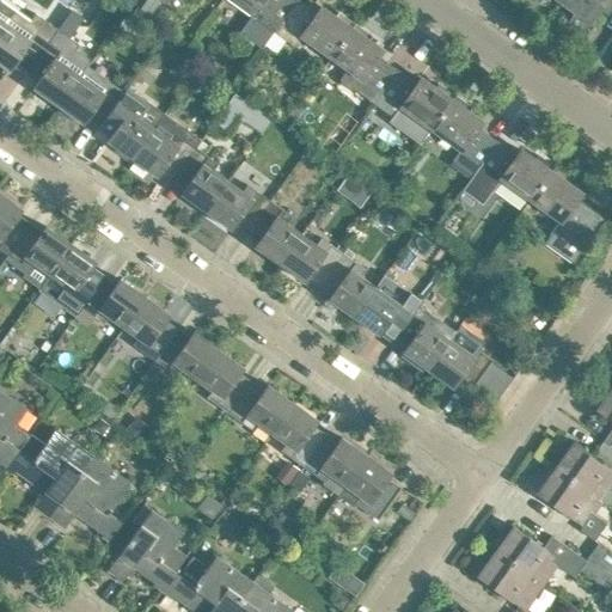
[(0,0),(0,31),(7,23),(14,11),(1,1),(1,0),(0,0)]
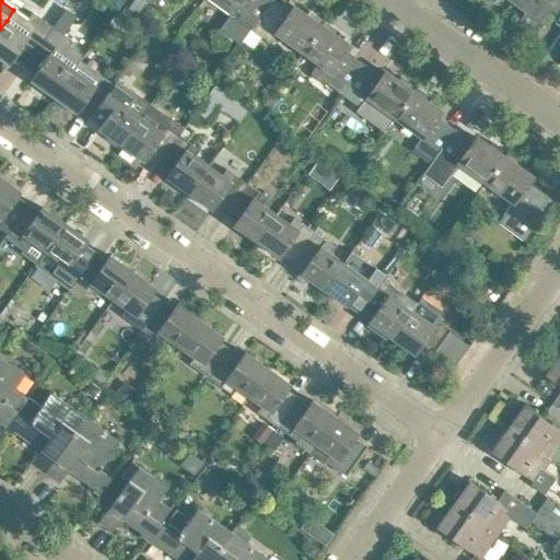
[(208,0),(232,18),(222,32),(241,45),(251,31),(270,2),(266,0),(208,0)]
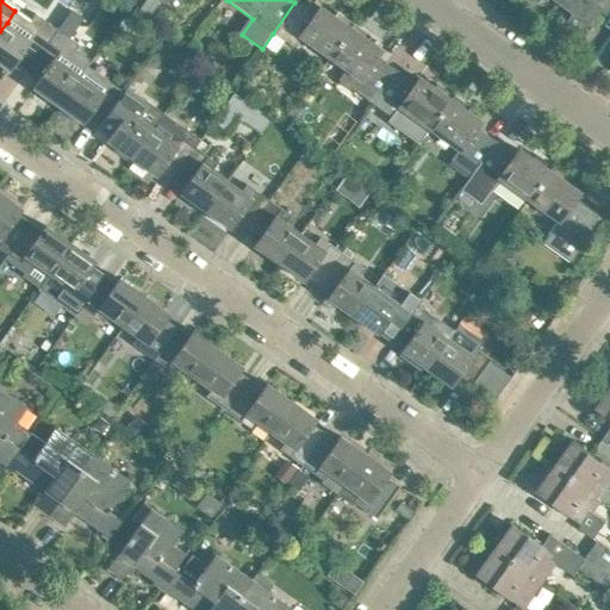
[(609,0),(560,0),(560,1),(574,12),(568,22),(580,30),(596,7),(605,14),(609,8),(609,0)]
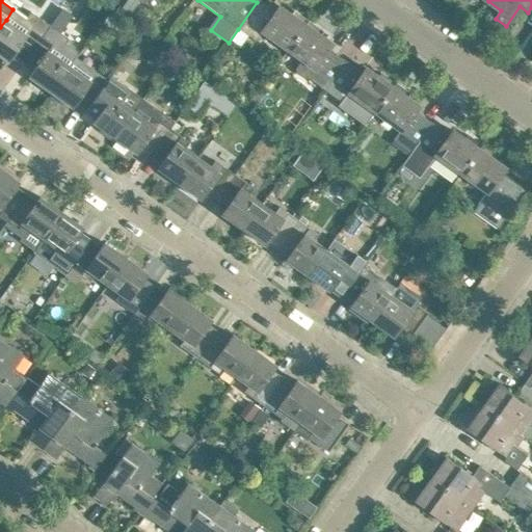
[(289,50),(309,21),(294,11),(292,15),(278,6),(273,14),(257,2),(238,29),(256,42),(263,32),(289,50)]
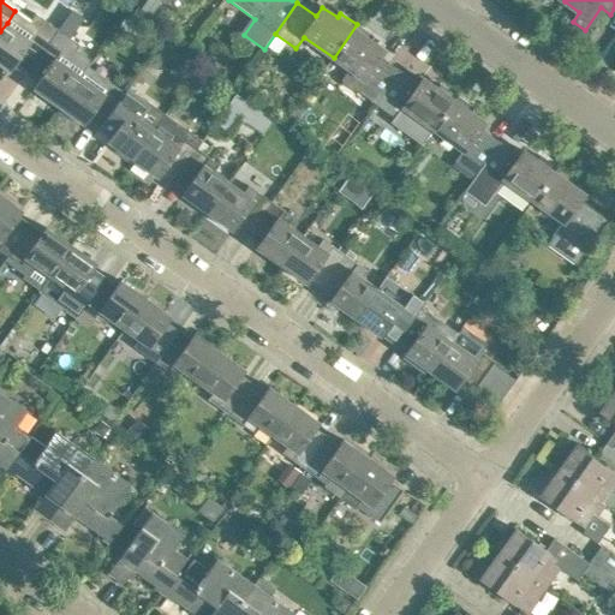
[(27,67),(46,41),(48,42),(58,30),(36,15),(30,22),(15,11),(7,23),(0,31),(0,64),(10,71),(17,60),(27,67)]
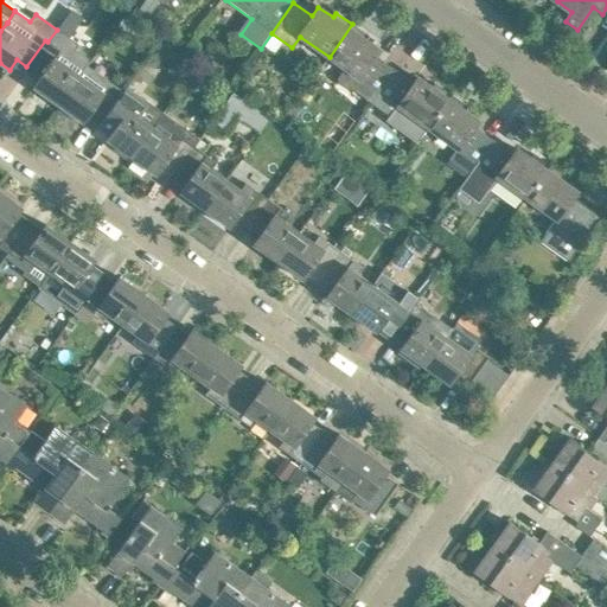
[(379,50),(365,39),(368,36),(352,24),(330,57),(345,69),(338,80),(339,84),(346,90),(351,89),(371,103),(391,72),(372,59),(379,50)]
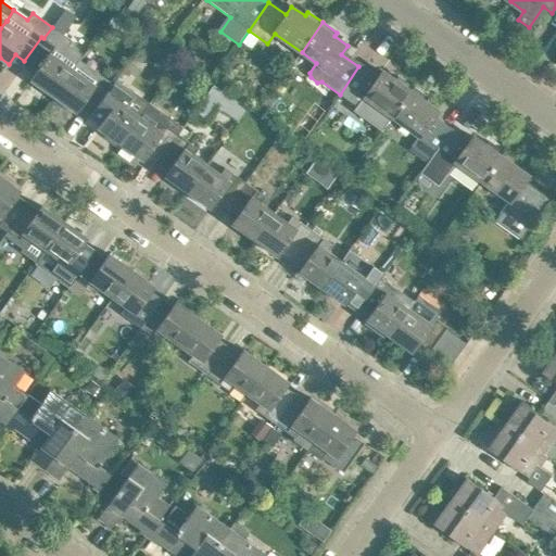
[(53,96),(73,68),(60,59),(64,53),(43,38),(41,37),(24,61),(37,70),(30,79),(53,96)]
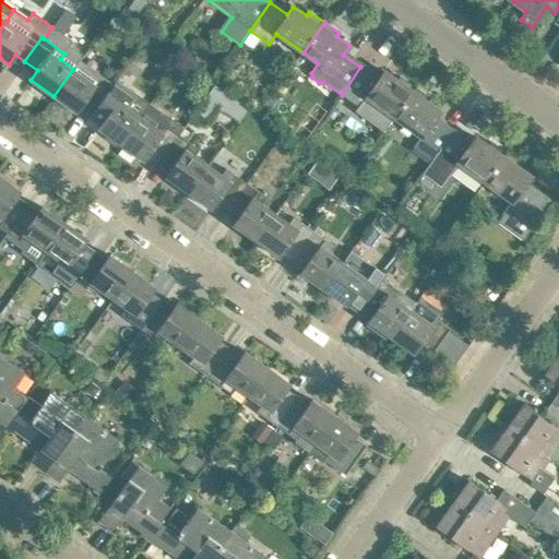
[(94,110),(111,86),(78,62),(73,69),(54,96),(76,113),(83,103),(94,110)]
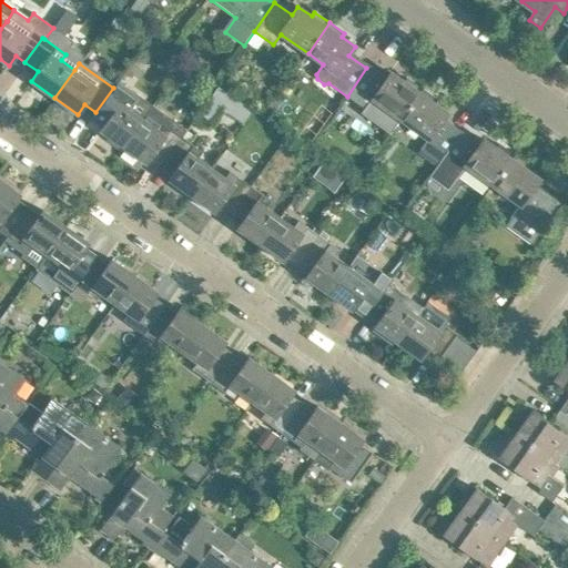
[(384,81),(366,68),(347,97),(365,109),(362,113),(391,134),(401,120),(422,89),(407,78),(404,82),(391,72),(384,81)]
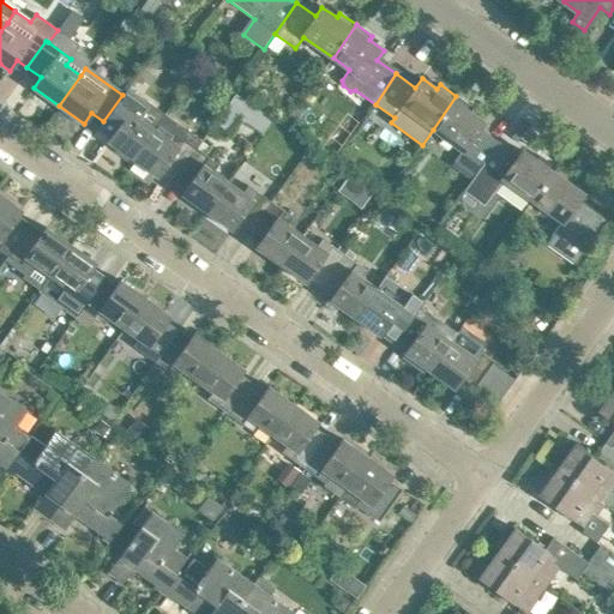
[(272,119),(236,94),(215,122),(229,133),(238,121),(247,121),(263,133),(272,119)]
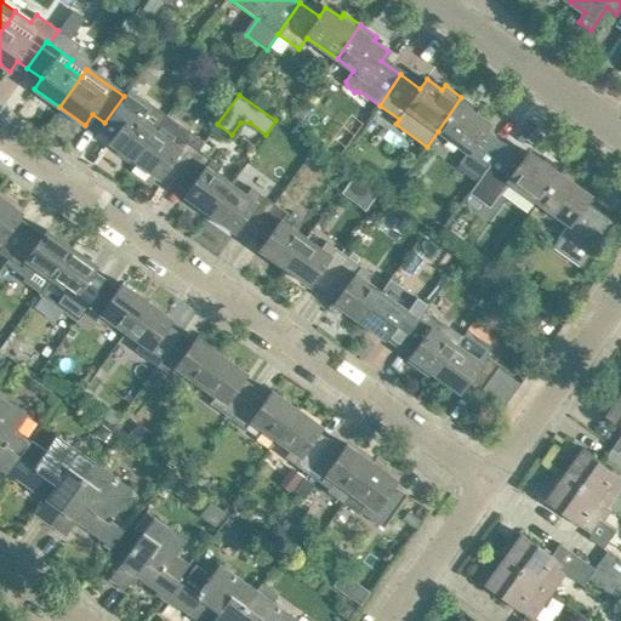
[(134,160),(157,130),(142,119),(147,113),(124,96),(104,123),(117,132),(109,142),(134,160)]
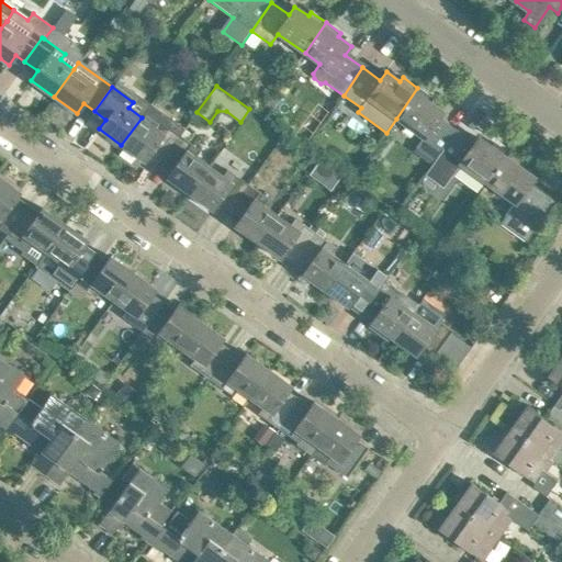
[(431,98),(417,88),(396,119),(424,138),(416,148),(435,161),(454,133),(437,121),(442,112),(429,102),(431,98)]
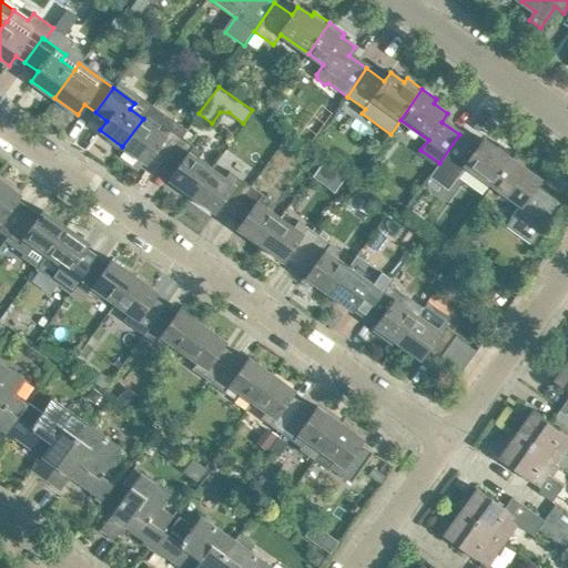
[(324,123),(332,112),(320,104),(312,115),(324,123)]
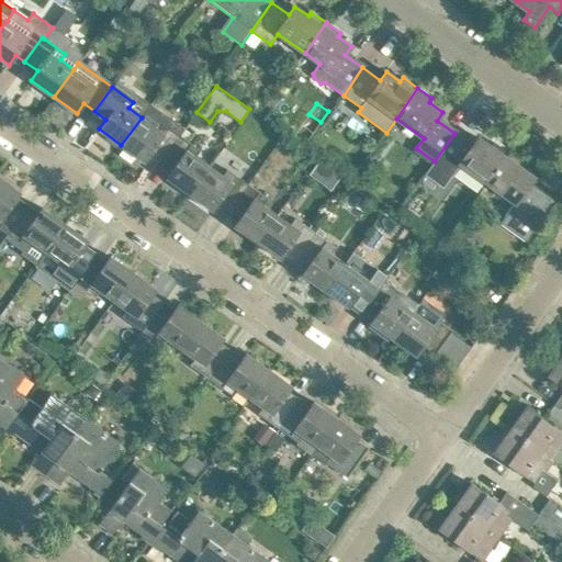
[(163,159),(180,135),(159,121),(155,126),(142,117),(121,145),(145,163),(152,153),(163,159)]
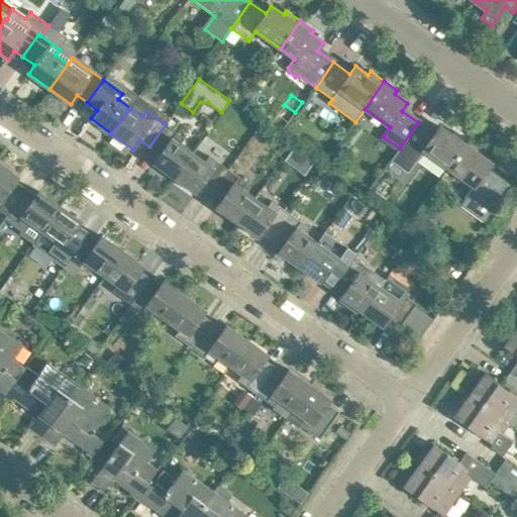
[(448,169),(468,140),(454,131),(451,134),(439,126),(434,134),(418,122),(400,148),(417,161),(424,151),(448,169)]
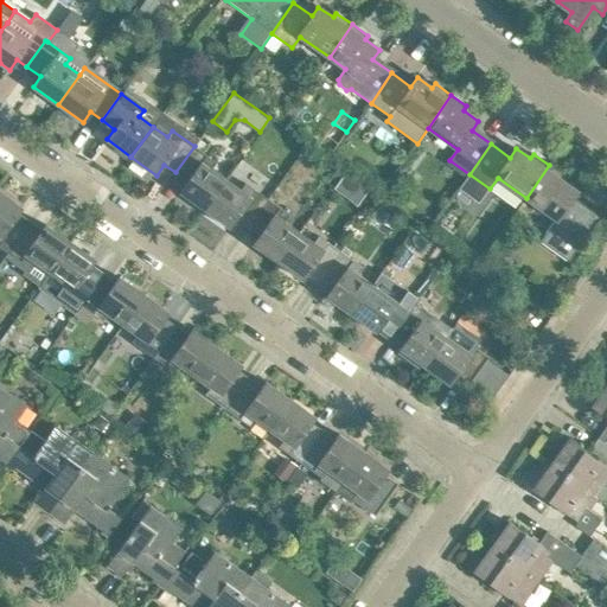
[(204,210),(227,179),(212,168),(216,163),(195,146),(176,172),(187,181),(180,192),(204,210)]
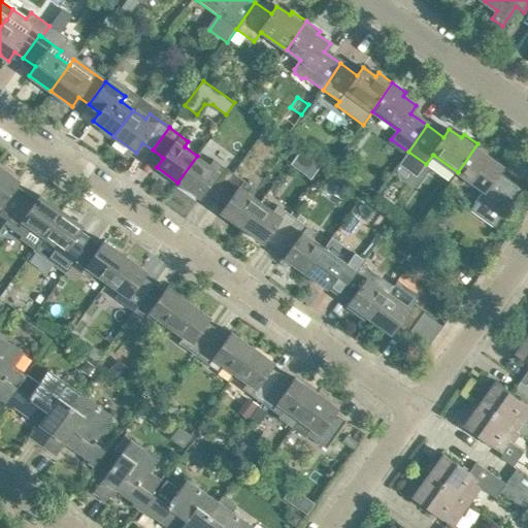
[(492,154),(477,143),(458,172),(484,191),(469,209),(494,227),(521,188),(520,187),(518,190),(496,174),(502,166),(489,158),(492,154)]
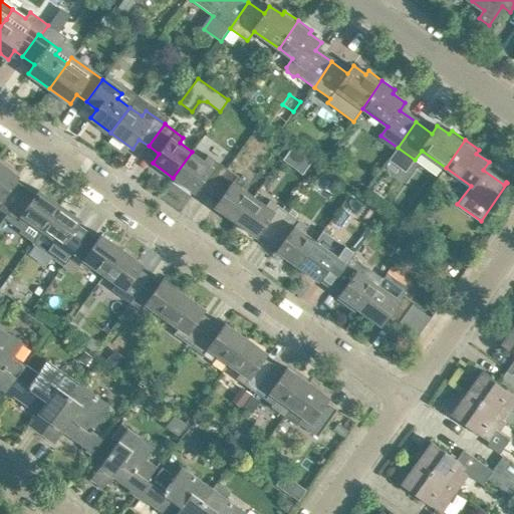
[(211,191),(226,169),(209,156),(205,161),(192,152),(173,178),(194,193),(201,184),(211,191)]
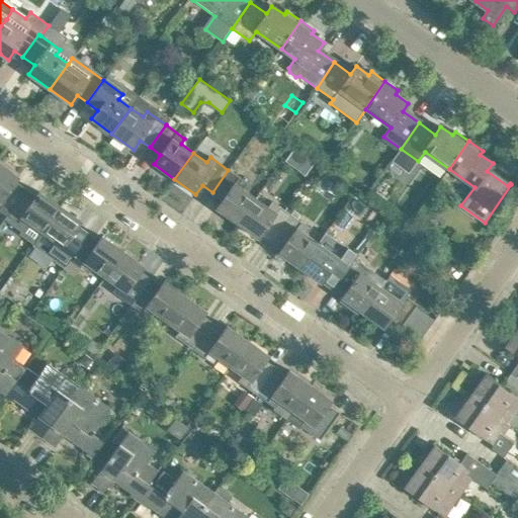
[(19,177),(0,163),(0,209),(7,214),(22,193),(12,186),(19,177)]
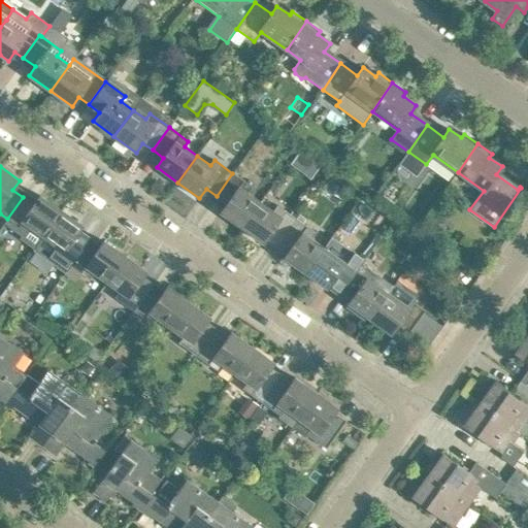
[(241,228),(261,201),(248,192),(252,187),(232,173),(217,196),(227,203),(220,212),(241,228)]
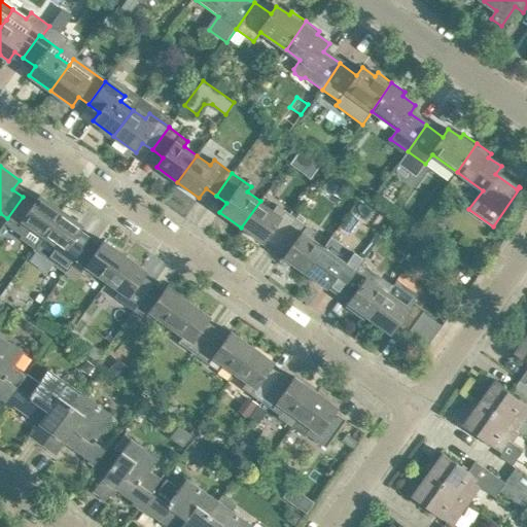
[(43,236),(61,210),(40,195),(33,204),(23,197),(7,218),(27,233),(30,227),(43,236)]
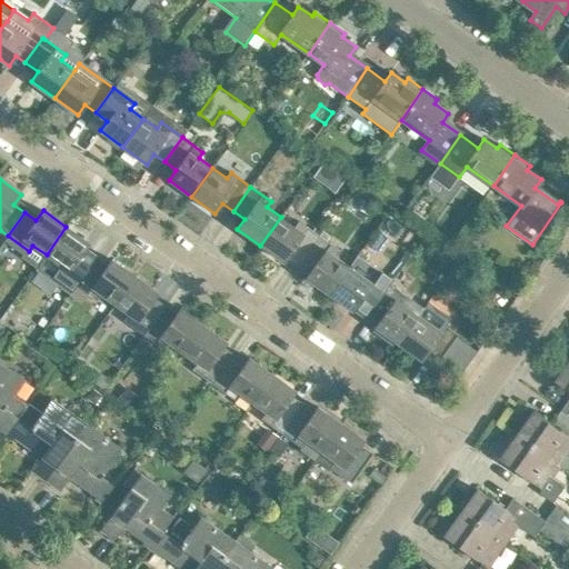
[(301,260),(319,235),(300,221),(295,227),(281,217),(260,246),(283,262),(291,252),(301,260)]
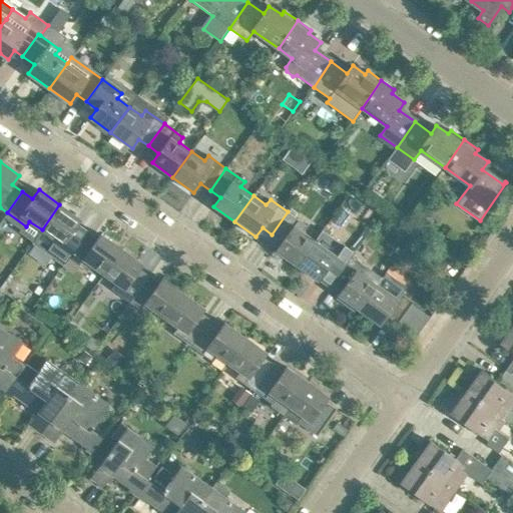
[(80,219),(59,204),(42,229),(55,239),(50,245),(68,259),(84,235),(74,228),(80,219)]
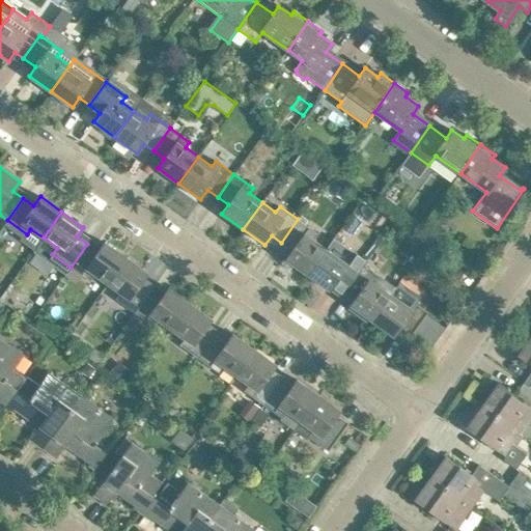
[(307,275),(326,249),(313,240),(317,233),(298,219),(281,243),(292,250),(285,259),(307,275)]
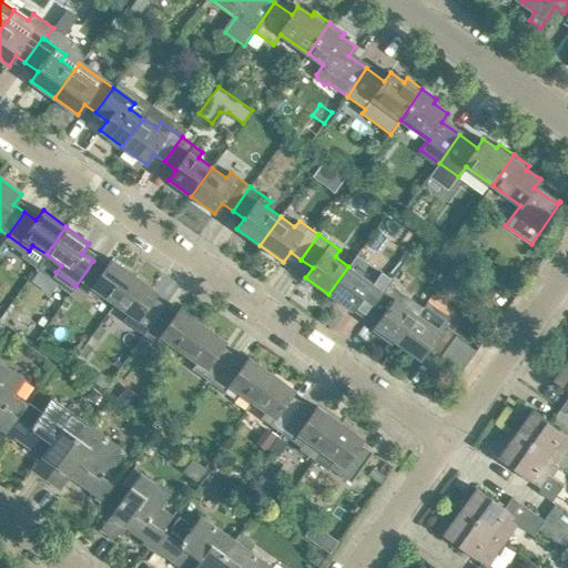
[(449,251),(442,263),(449,270),(458,257),(449,251)]
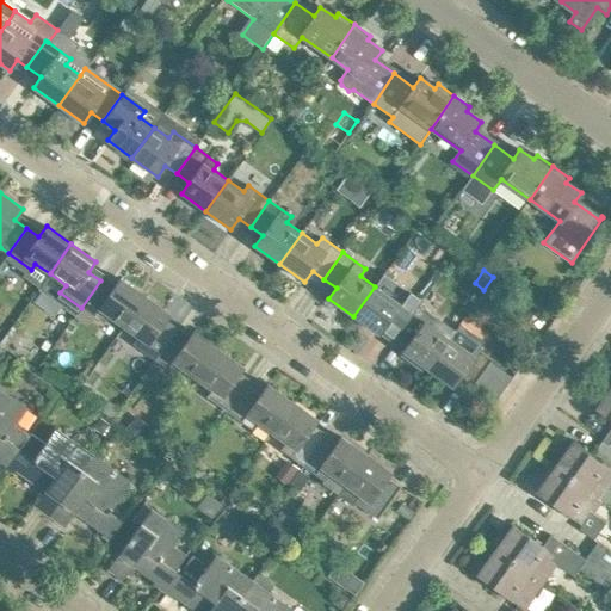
[(123,327),(144,296),(119,278),(113,289),(100,281),(81,308),(104,325),(109,316),(123,327)]
